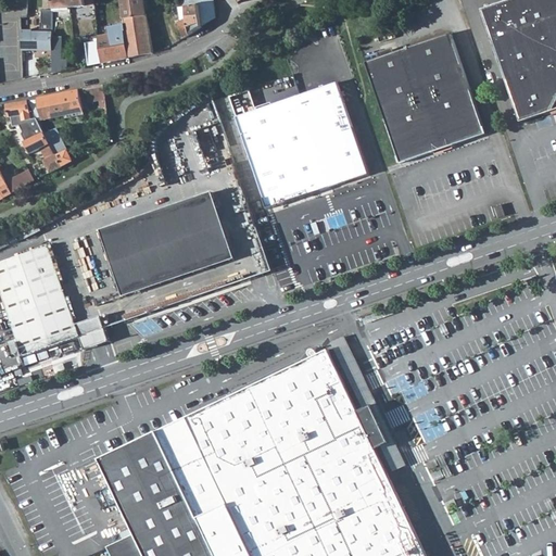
[(52,0),(54,9),(96,4),(95,0),(52,0)]
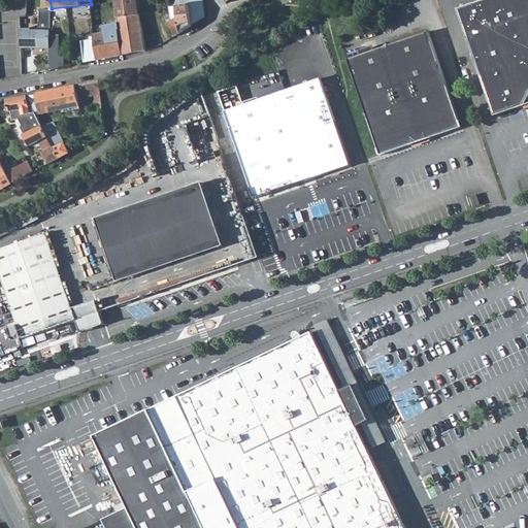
[(114,0),(125,54),(146,51),(136,0),(114,0)]
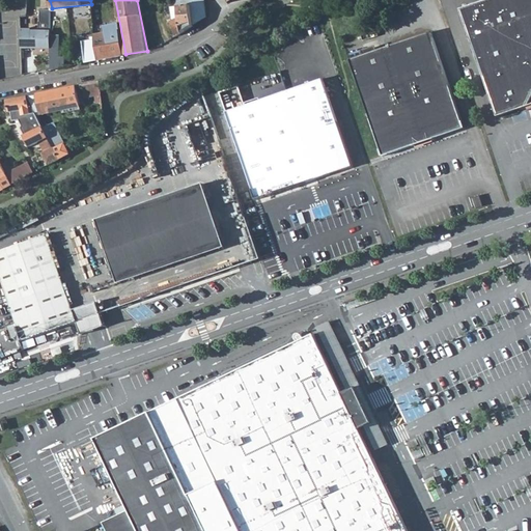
[(189,0),(190,4),(192,24),(205,15),(203,0),(189,0)]
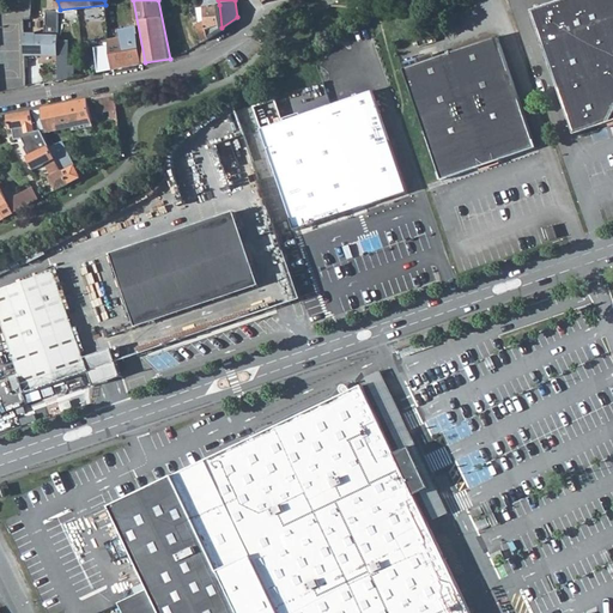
[(574,132),(612,117),(612,0),(554,0),(532,8),(574,132)]
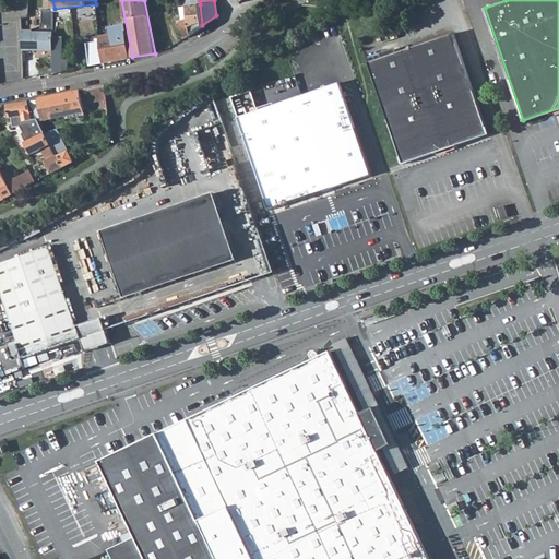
[(202,25),(200,4),(186,7),(187,16),(178,22),(183,37),(202,25)]
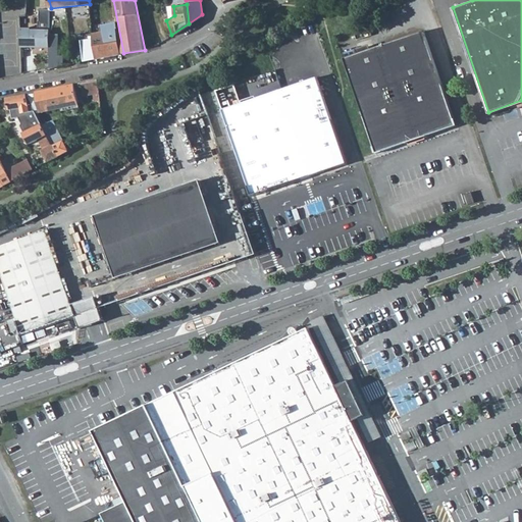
[(20,24),(21,46),(51,46),(51,35),(51,15),(39,15),(39,25),(36,25),(36,23),(20,24)]
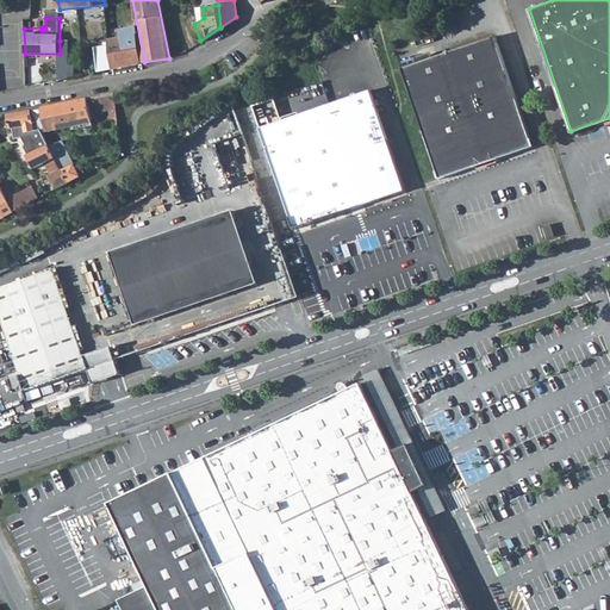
[(109,44),(110,69),(142,63),(137,33),(107,38),(109,44)]
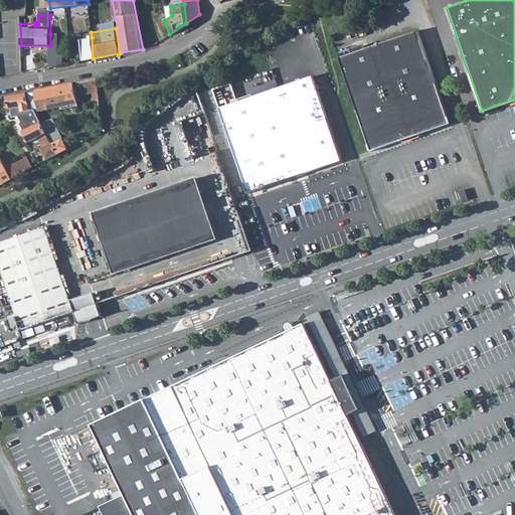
[(450,126),(417,33),(339,59),(371,153),(450,126)]
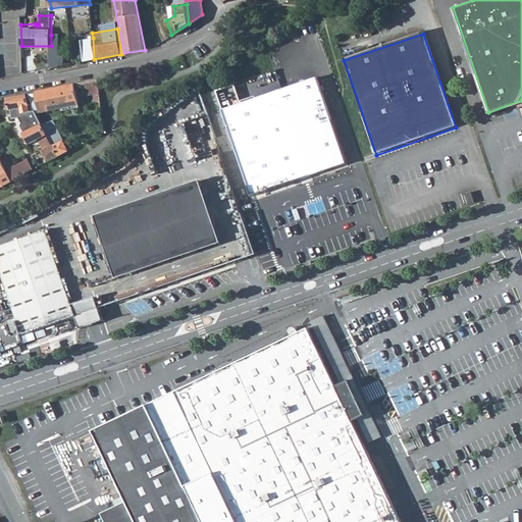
[(59,61),(59,35),(51,35),(51,46),(51,67),(61,65),(61,61),(59,61)]
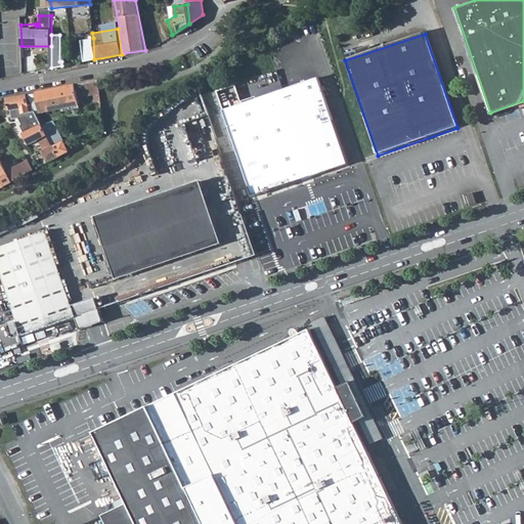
[(85,61),(94,59),(93,38),(81,41),(85,61)]
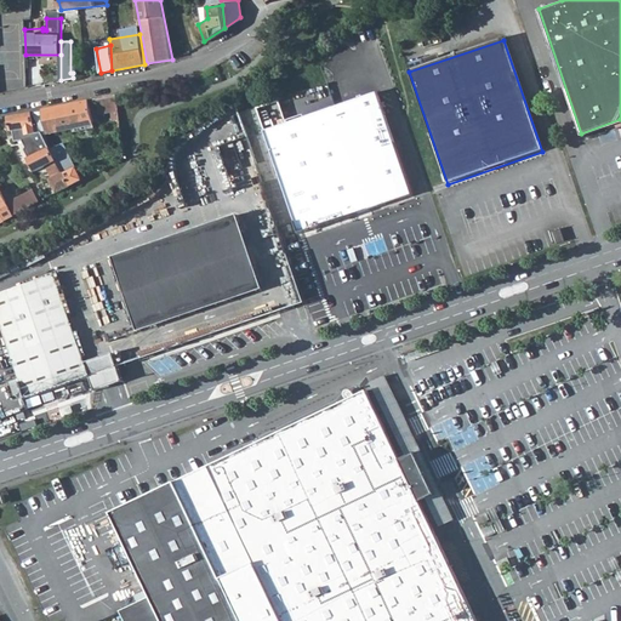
[(411,197),(375,92),(263,130),(300,235),(411,197)]
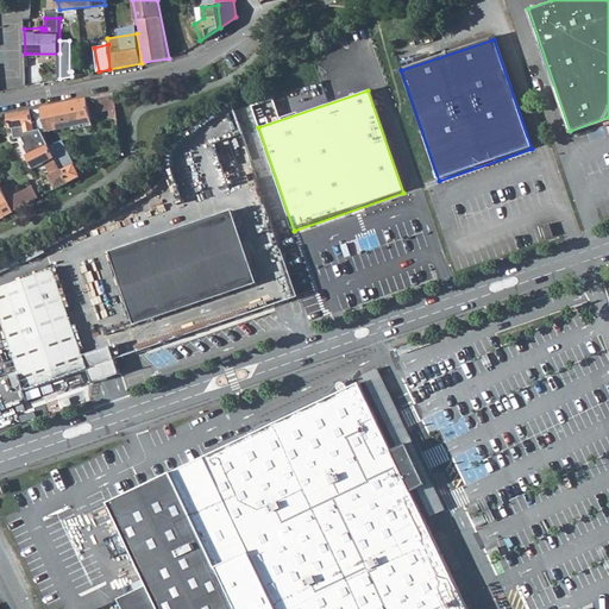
[(115,93),(98,95),(101,118),(118,115),(115,93)]
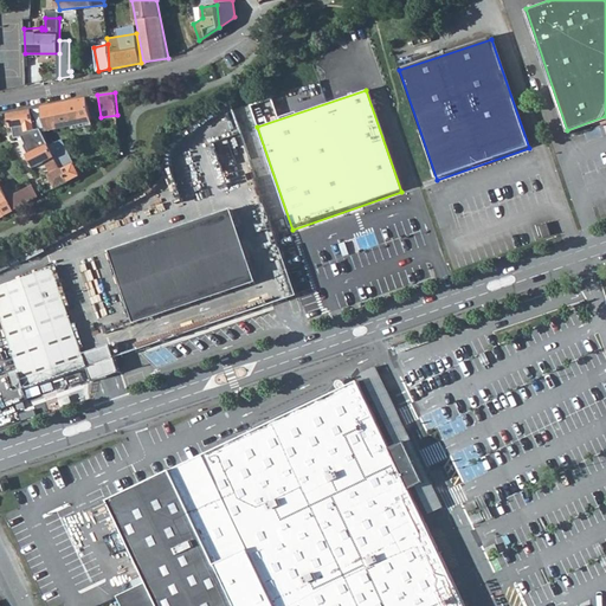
[(42,129),(72,123),(72,126),(91,122),(86,98),(32,109),(42,129)]
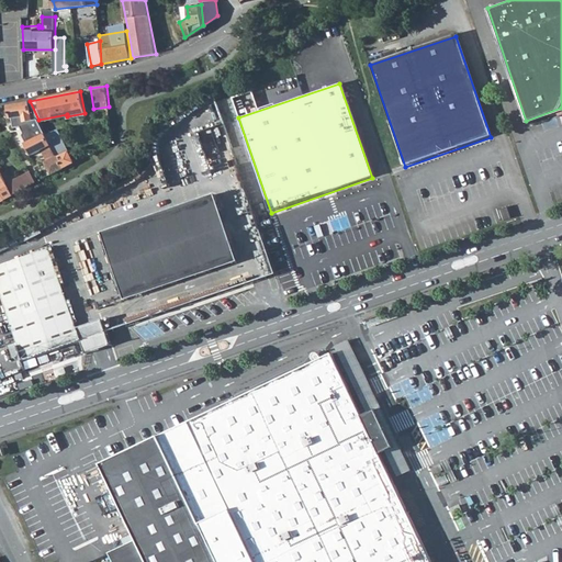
[(30,101),(8,105),(11,119),(12,119),(14,128),(21,127),(25,135),(24,137),(34,155),(43,150),(52,146),(38,120),(30,101)]
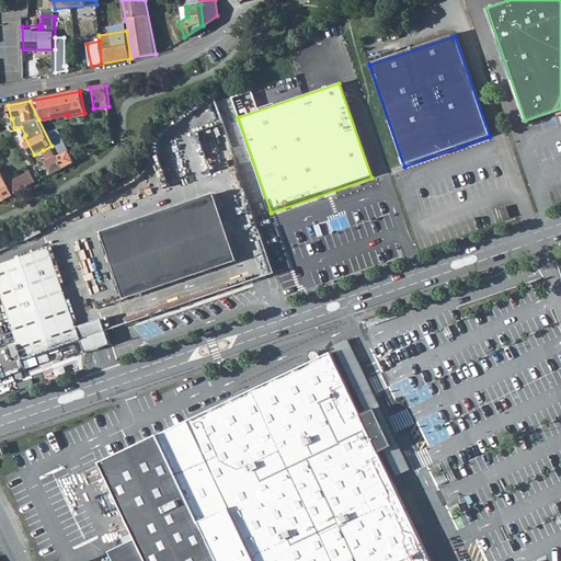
[(57,156),(52,146),(43,150),(47,161),(57,156)]
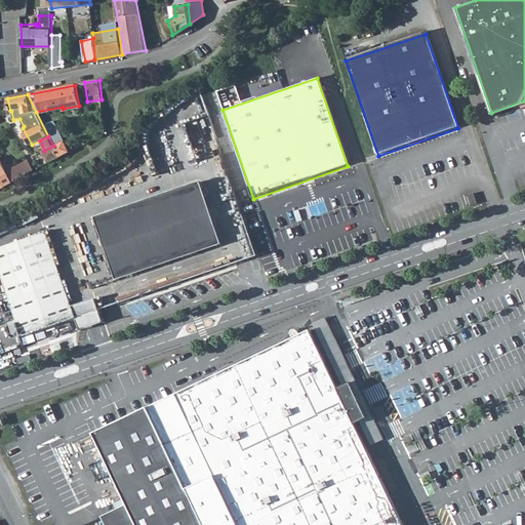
[(53,147),(58,158),(59,158),(70,152),(65,142),(53,147)]
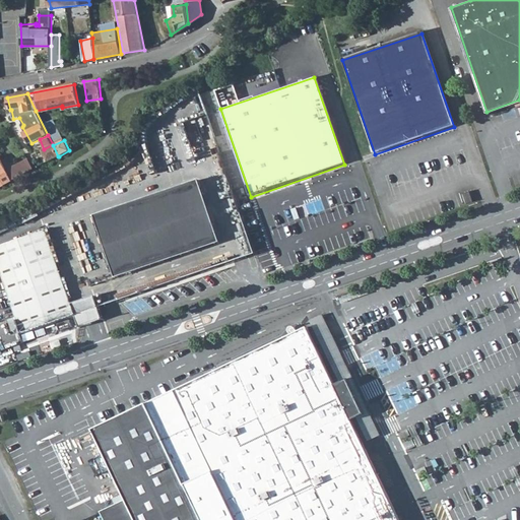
[(44,149),(42,149),(48,161),(58,156),(53,145),(53,144),(44,149)]
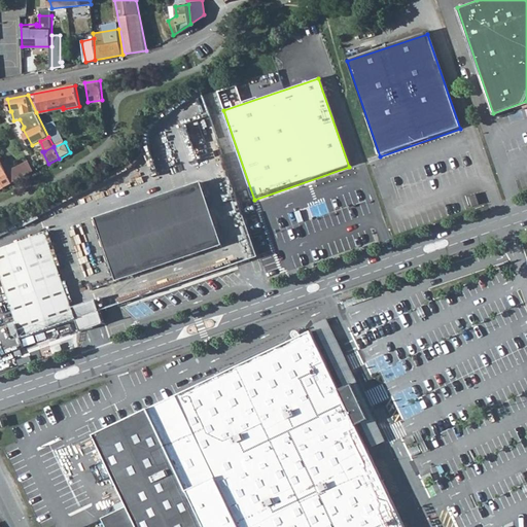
[(9,183),(10,183),(33,172),(28,161),(10,169),(7,161),(1,164),(8,180),(9,183)]
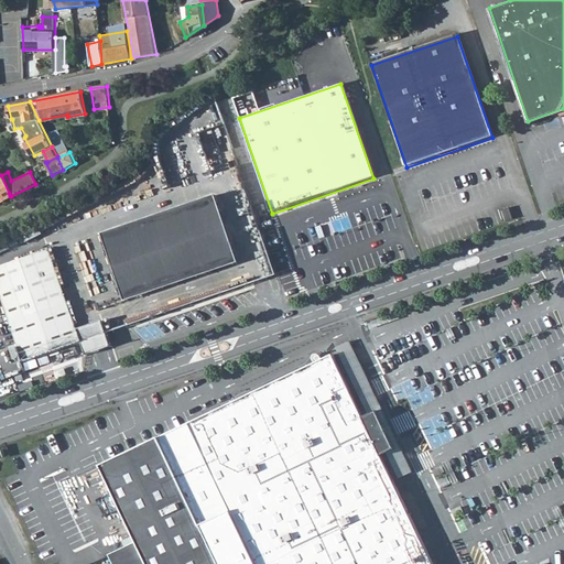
[(123,297),(237,260),(214,192),(100,230),(123,297)]
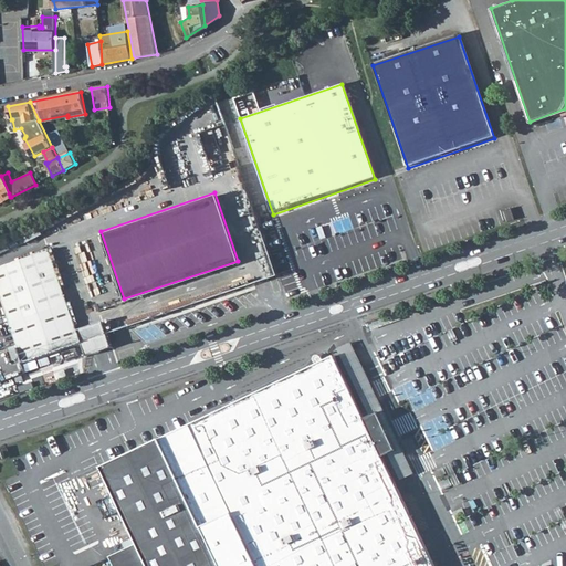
[(75,326),(49,247),(0,263),(0,292),(19,358),(72,341),(79,337),(75,326)]
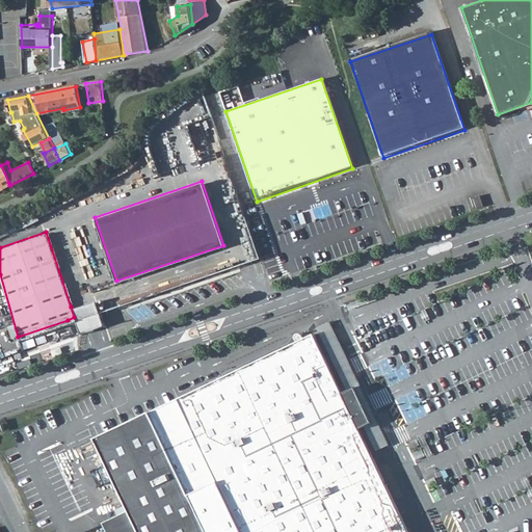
[(92,326),(102,323),(98,310),(95,301),(84,304),(73,308),(80,330),(92,326)]
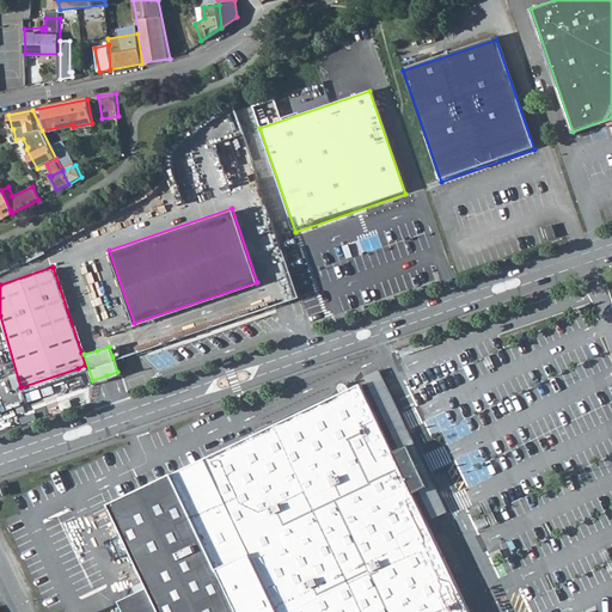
[(422,489),(436,516),(439,514),(448,510),(405,422),(380,371),(374,373),(367,377),(402,451),(408,448),(411,446),(430,485),(426,488),(422,489)]
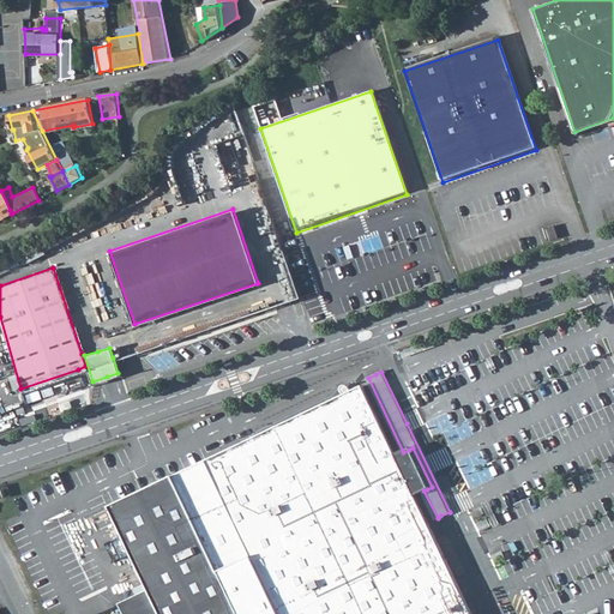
[(395,456),(362,385),(236,445),(107,506),(146,590),(157,613),(468,613),(413,497),(423,491),(427,489),(432,487),(413,447),(409,450),(403,452),(395,456)]
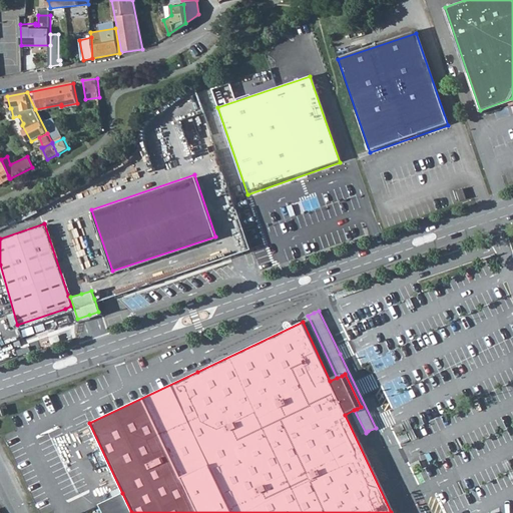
[(404,424),(395,428),(399,435),(408,431),(404,424)]
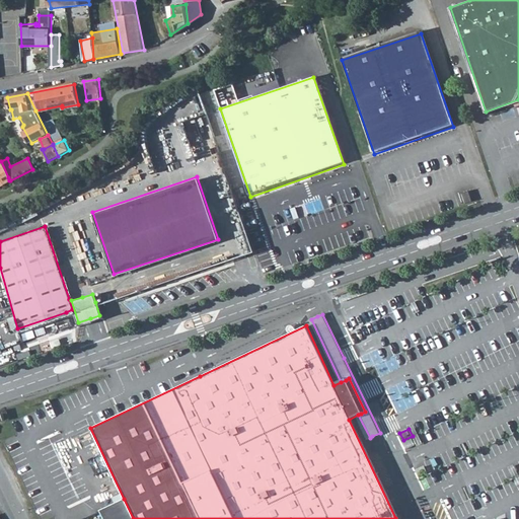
[(413,437),(403,442),(408,449),(417,444),(413,437)]
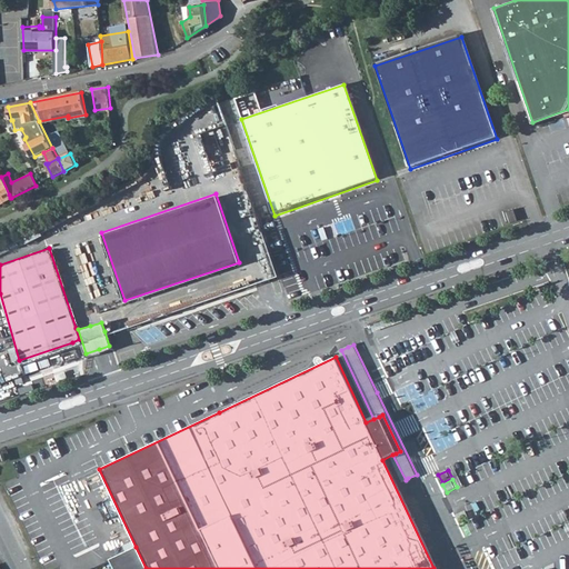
[(113,568),(146,568),(136,547),(109,560),(113,568)]
